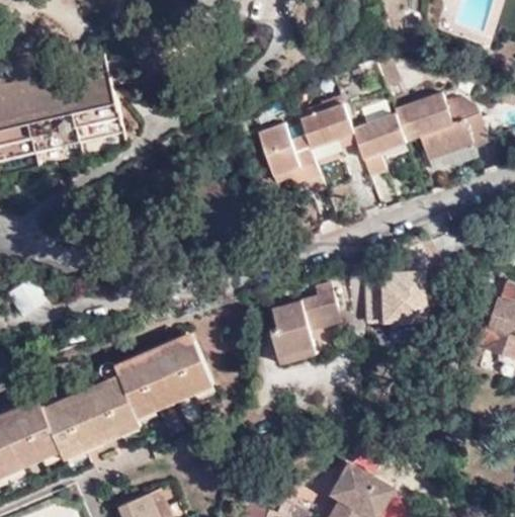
[(396,81),(387,55),(381,53),(371,58),(381,86),(396,81)]
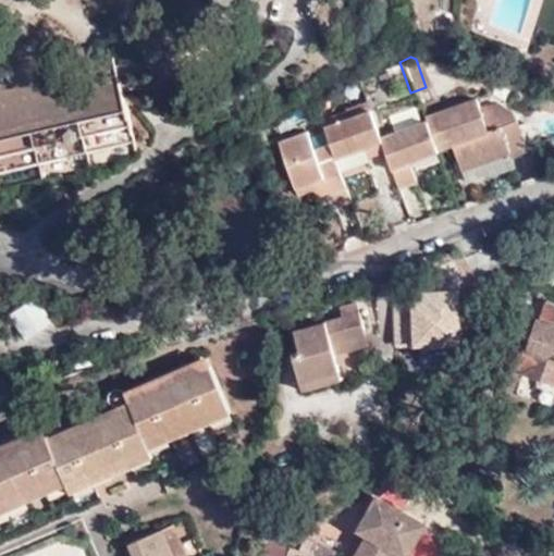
[(120,66),(0,93),(0,174),(138,143),(120,66)]
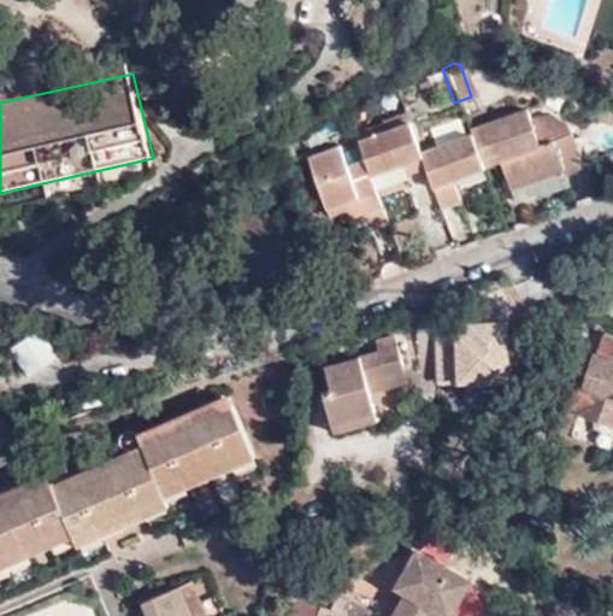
[(467,136),(417,154),(422,168),(437,210),(457,203),(454,192),(449,181),(463,177),(479,171),(478,169),(476,162),(494,156),(497,162),(507,189),(560,171),(561,175),(579,169),(566,133),(535,145),(522,110),(465,130),(467,136)]
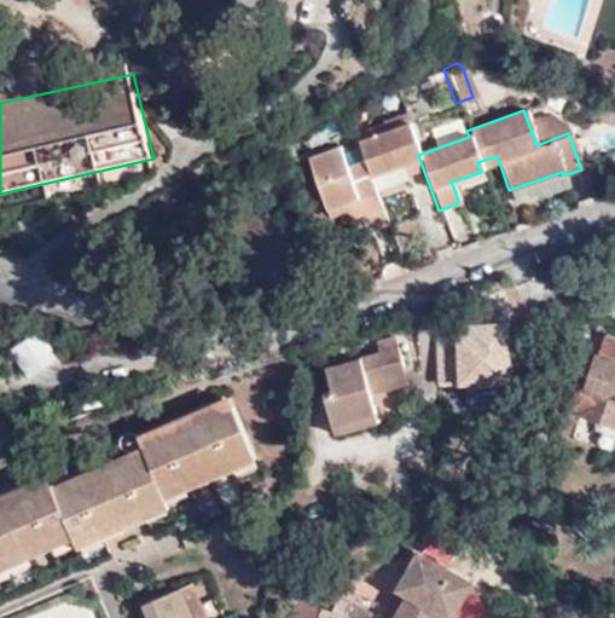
[(423,168),(418,155),(405,120),(355,138),(363,160),(344,167),(337,148),(306,160),(328,215),(346,208),(358,204),(357,200),(376,192),(370,177),(401,165),(405,175),(423,168)]
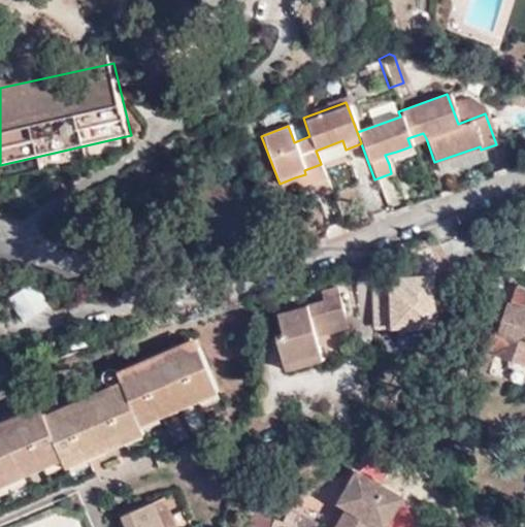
[(409,144),(426,138),(423,133),(407,138),(409,144)]
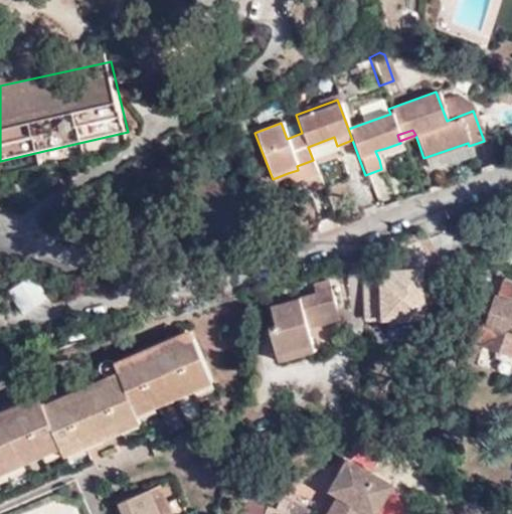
[(470,151),(469,146),(468,143),(423,158),(428,169),(452,160),(452,158),(470,151)]
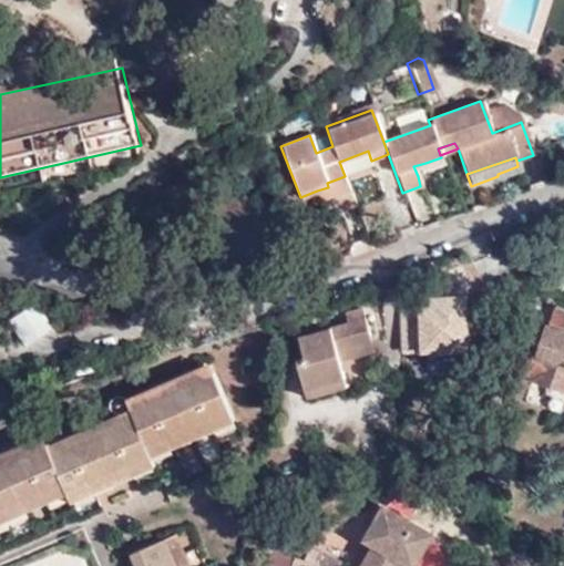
[(430,173),(426,163),(413,166),(418,176),(430,173)]
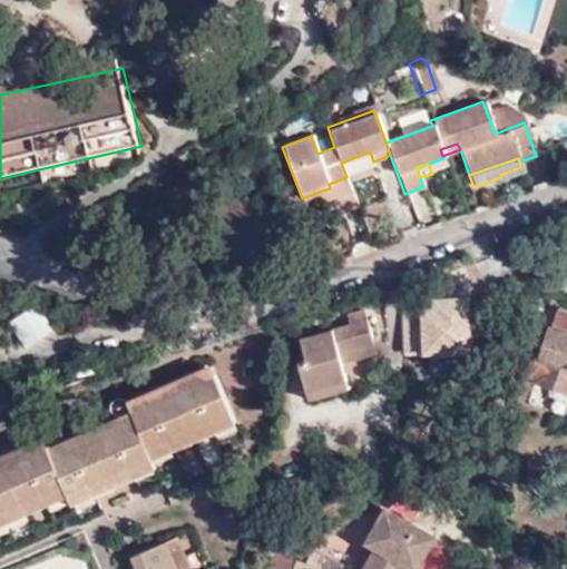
[(351,189),(346,177),(329,184),(330,188),(319,192),(322,200),(332,197),(351,189)]
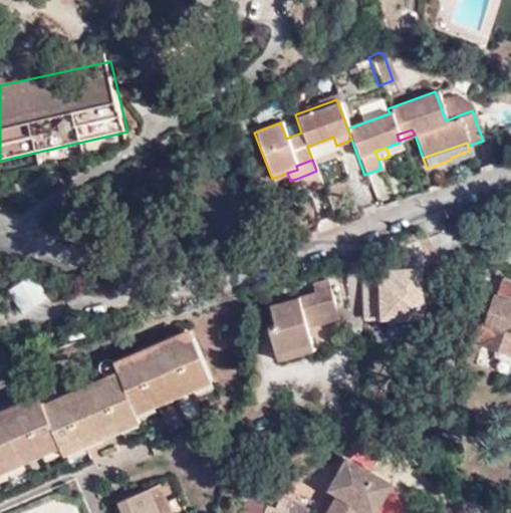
[(322,187),(316,171),(299,178),(305,193),(322,187)]
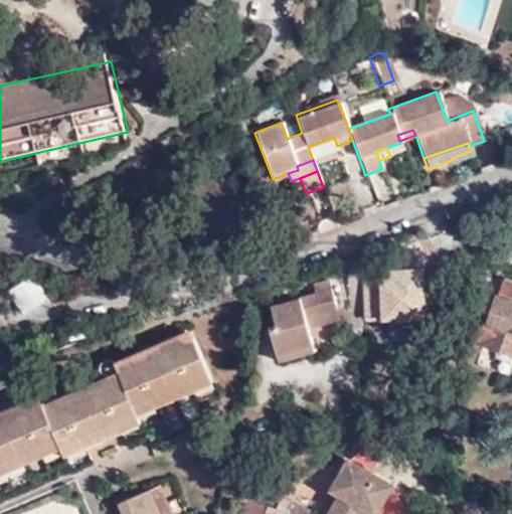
[(503,217),(494,214),(491,224),(499,227),(503,217)]
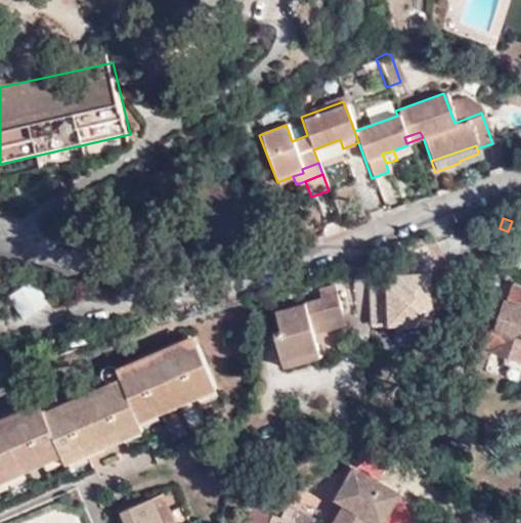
[(501,265),(498,272),(507,275),(509,268),(501,265)]
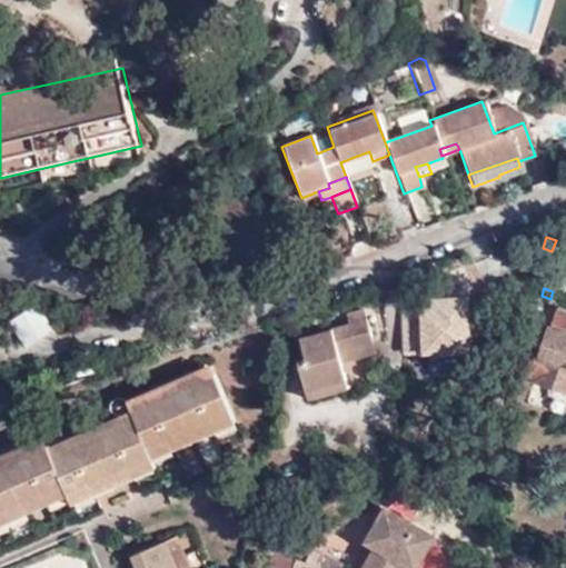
[(434,308),(403,309),(404,351),(468,348),(465,298),(434,300),(434,308)]
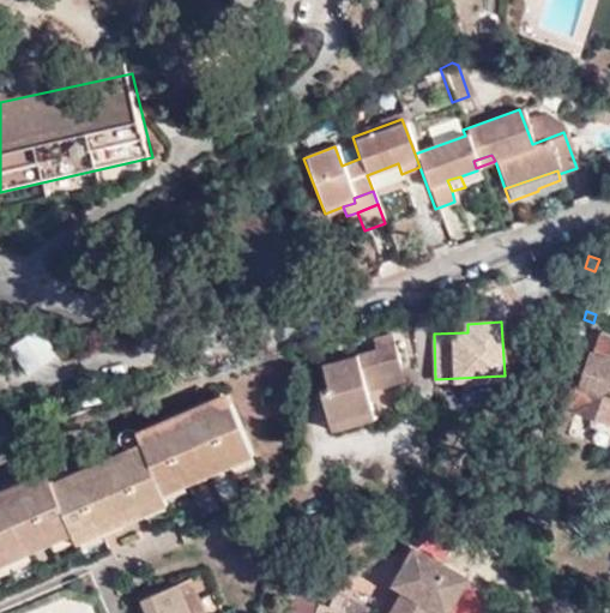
[(370,390),(368,377),(404,368),(396,334),(378,338),(381,349),(325,364),(332,385),(324,388),(331,420),(375,409),(370,390)]
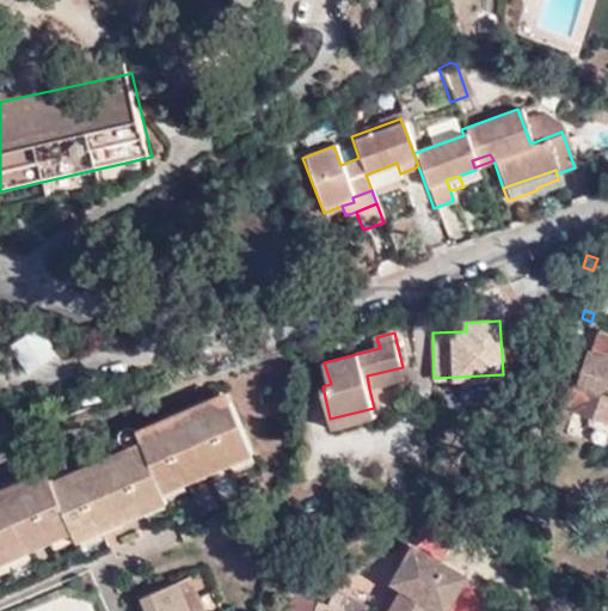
[(607,341),(589,337),(577,389),(558,385),(553,405),(570,409),(571,413),(607,422),(607,364),(605,364),(607,346),(607,341)]
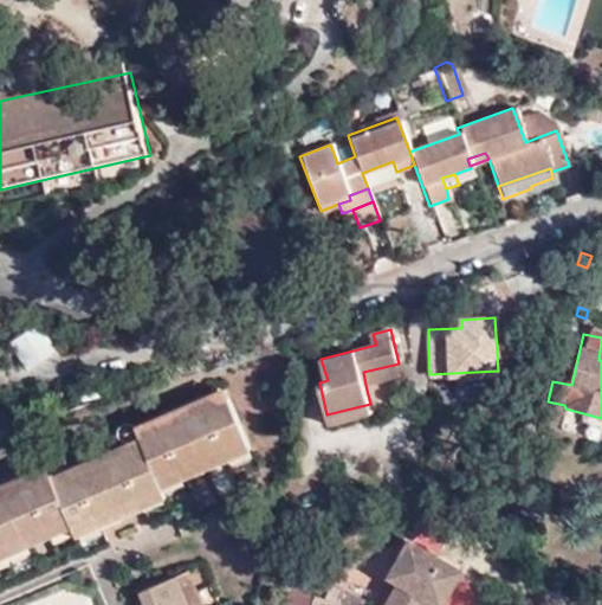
[(399,364),(363,372),(366,385),(402,375),(399,364)]
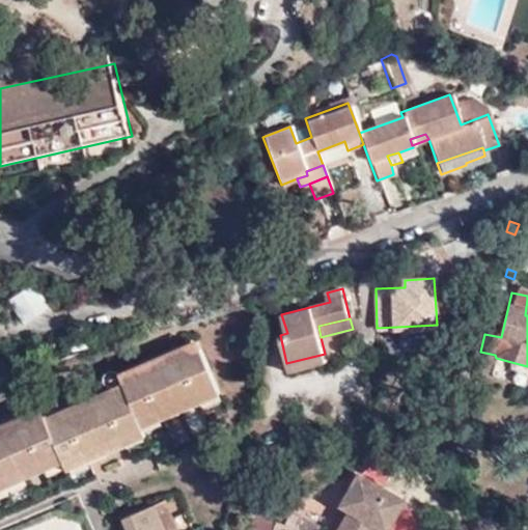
[(181,350),(183,356),(203,347),(200,340),(181,350)]
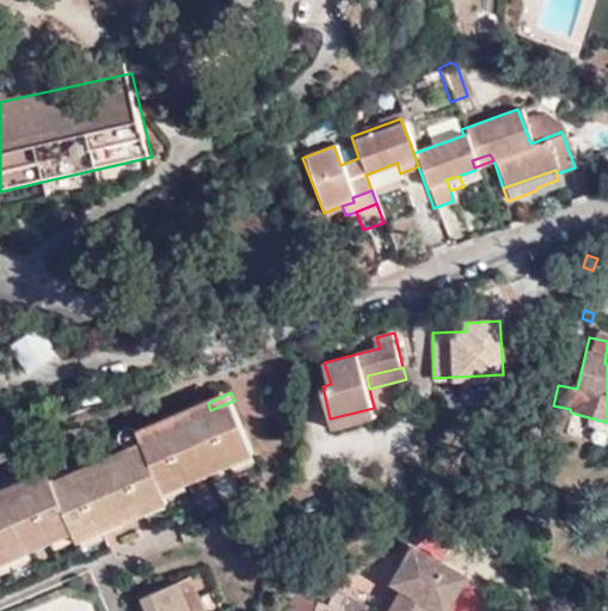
[(8,496),(0,500),(0,548),(5,547),(25,537),(48,527),(71,518),(74,527),(98,518),(120,508),(141,499),(165,489),(161,480),(184,470),(206,460),(228,451),(251,440),(234,401),(210,410),(189,420),(167,429),(143,439),(140,441),(143,450),(126,457),(103,466),(81,476),(60,486),(56,477),(54,477),(31,487),(8,496)]
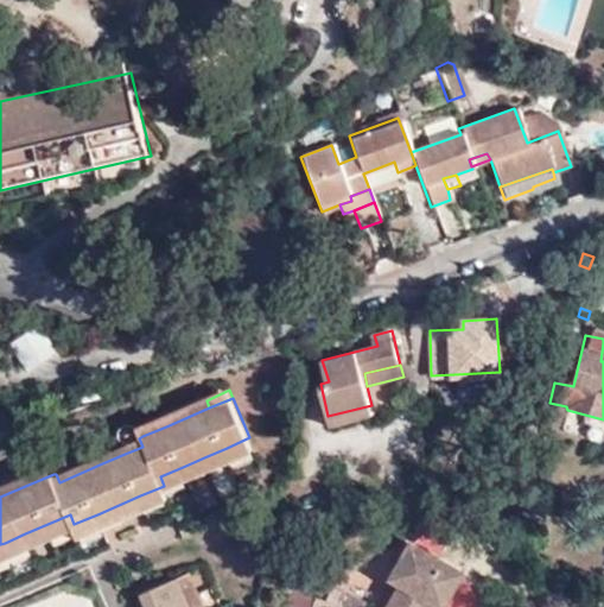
[(184,410),(188,417),(209,408),(207,400),(184,410)]
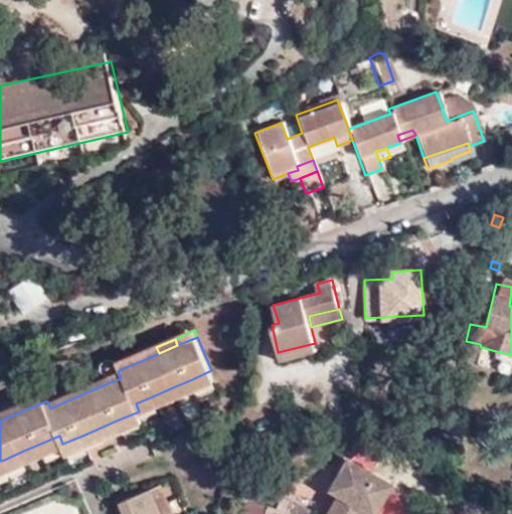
[(316,350),(315,343),(278,352),(280,359),(316,350)]
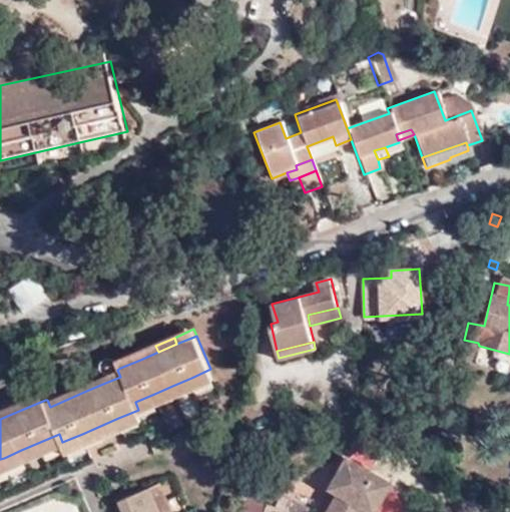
[(137,354),(140,360),(158,352),(155,346),(137,354)]
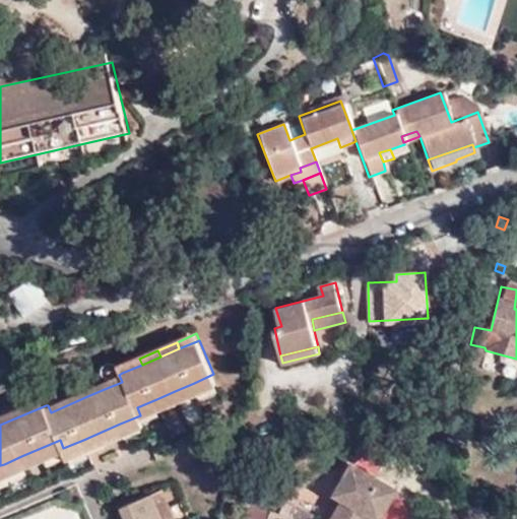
[(119,367),(122,373),(142,365),(139,359),(119,367)]
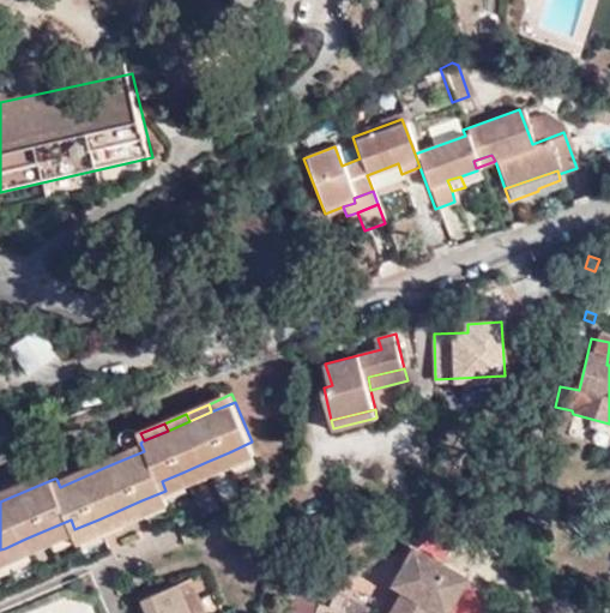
[(252,442),(229,452),(234,463),(257,454),(252,442)]
